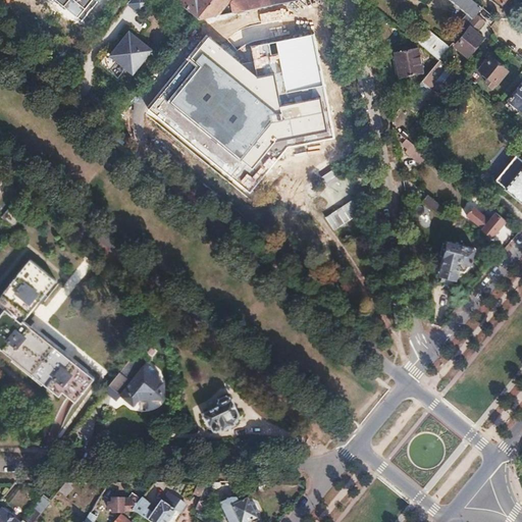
[(97,0),(57,0),(82,19),(98,0),(97,0)]
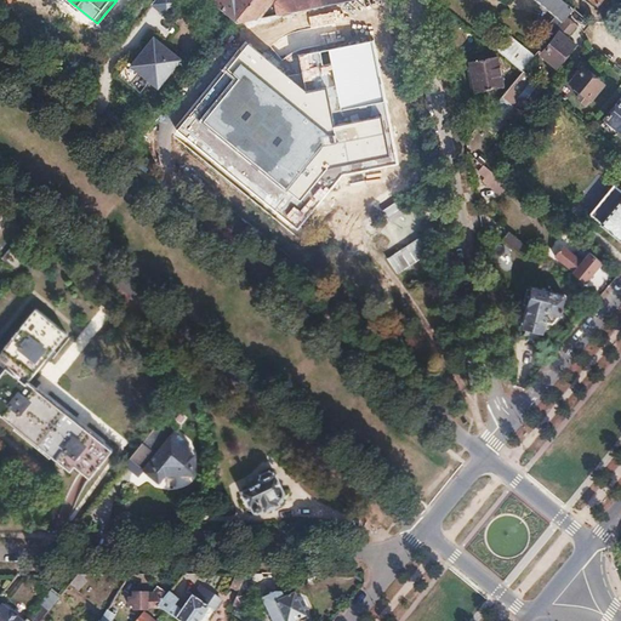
[(180,0),(153,0),(151,5),(167,20),(182,1),(180,0)]
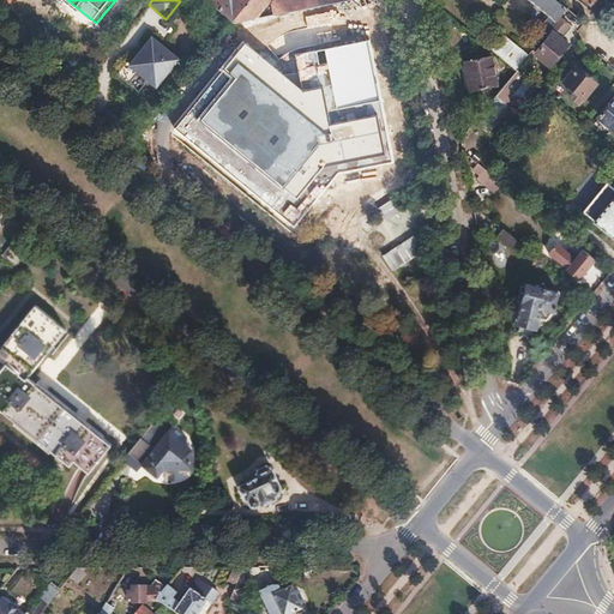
[(206,0),(234,22),(250,19),(252,19),(266,0),(206,0)]
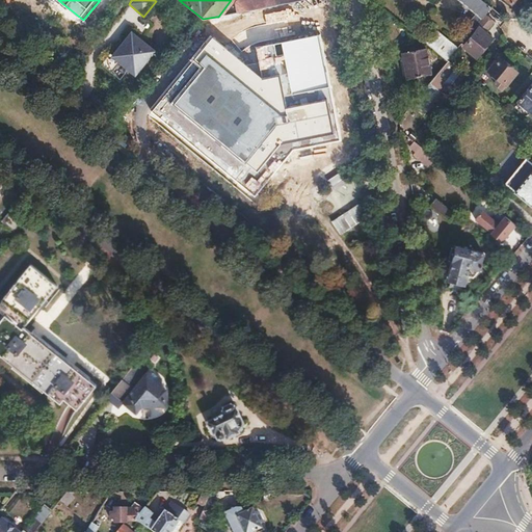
[(240,0),(235,1),(237,12),(258,8),(262,7),(302,0),(240,0)]
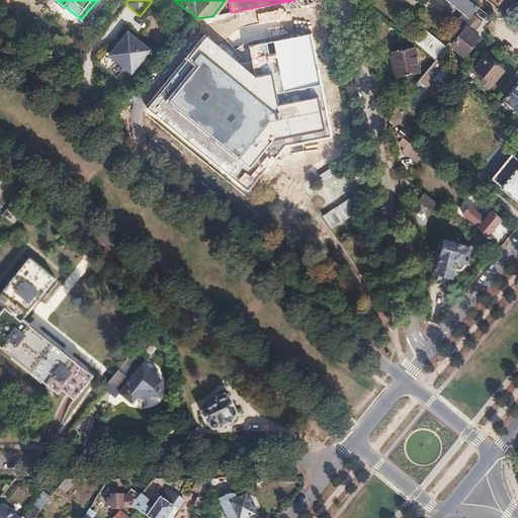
[(468,0),(448,0),(463,12),(450,27),(457,32),(478,7),(468,0)]
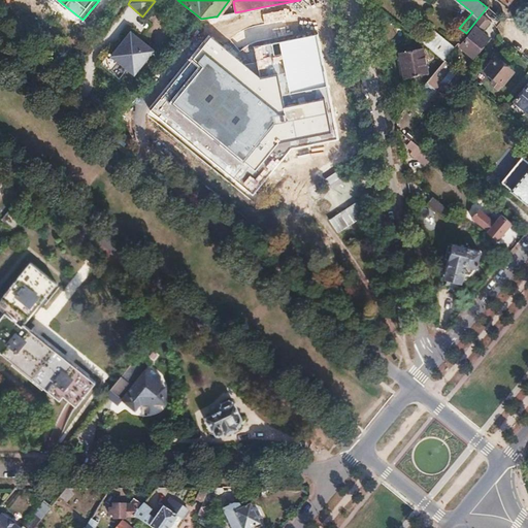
[(217,17),(215,17),(217,26),(257,18),(256,8),(235,12),(217,17)]
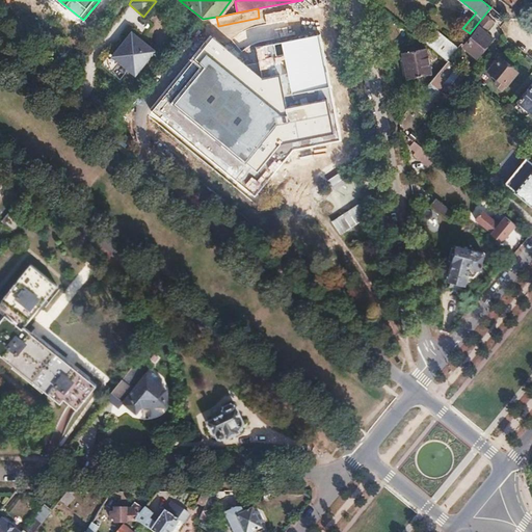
[(201,19),(195,25),(202,30),(207,25),(201,19)]
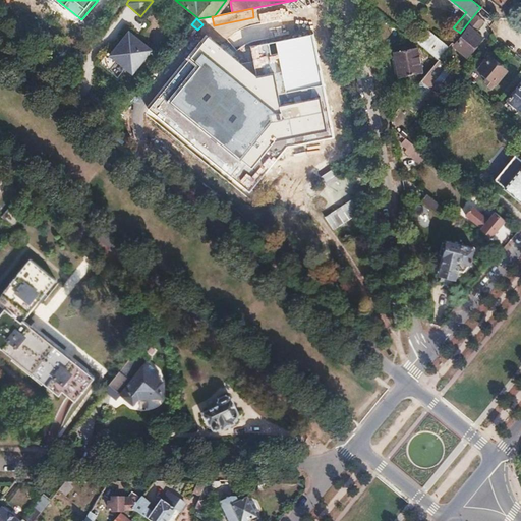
[(473,21),(453,45),(465,56),(479,39),(472,32),(477,24),(473,21)]
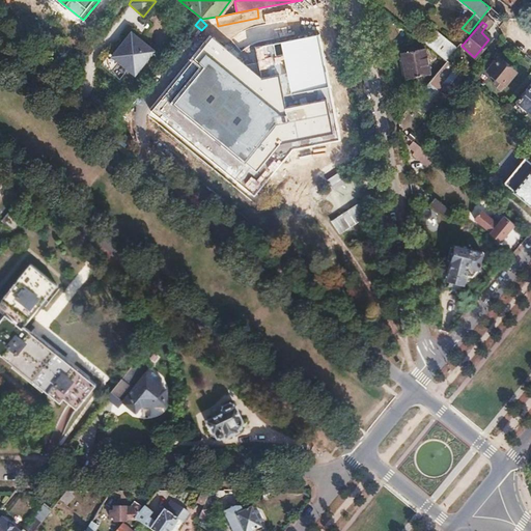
[(191,30),(185,38),(192,44),(198,36),(191,30)]
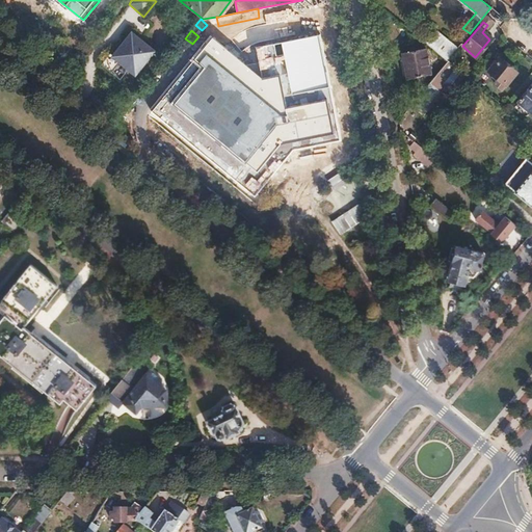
[(121,80),(126,73),(133,78),(155,52),(130,33),(112,55),(109,53),(101,65),(121,80)]
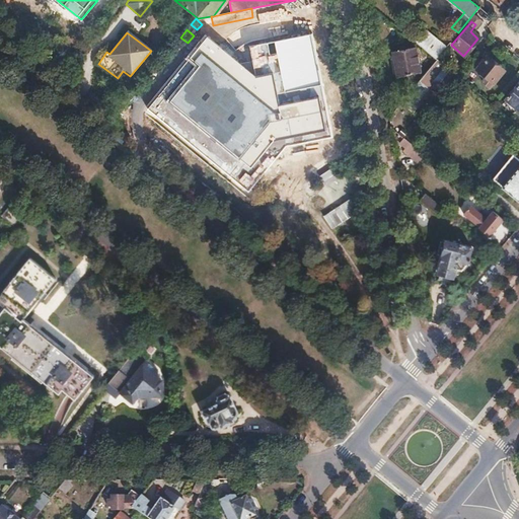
[(313,33),(250,46),(256,76),(208,36),(148,107),(248,191),(287,146),(331,137),(313,33)]
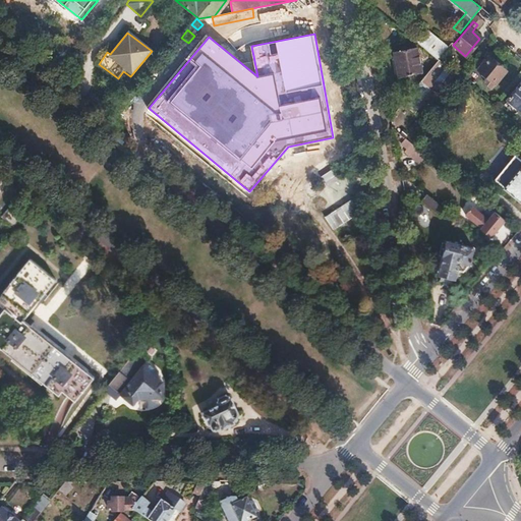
[(422,34),(416,41),(438,58),(446,50),(442,46),(440,49),(422,34)]
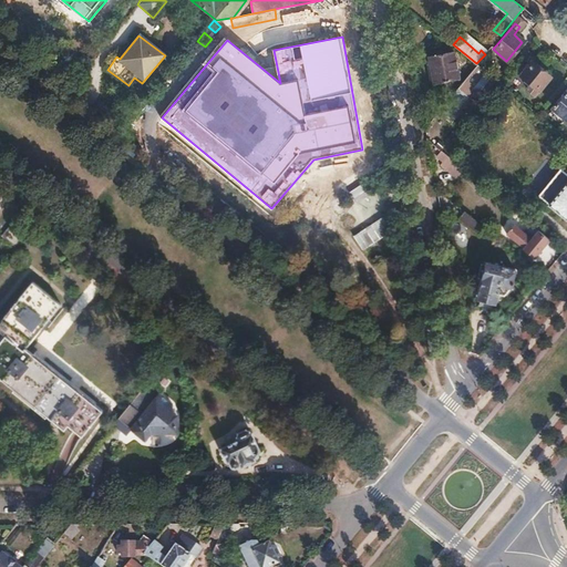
[(454,51),(429,57),(434,83),(459,79),(454,51)]
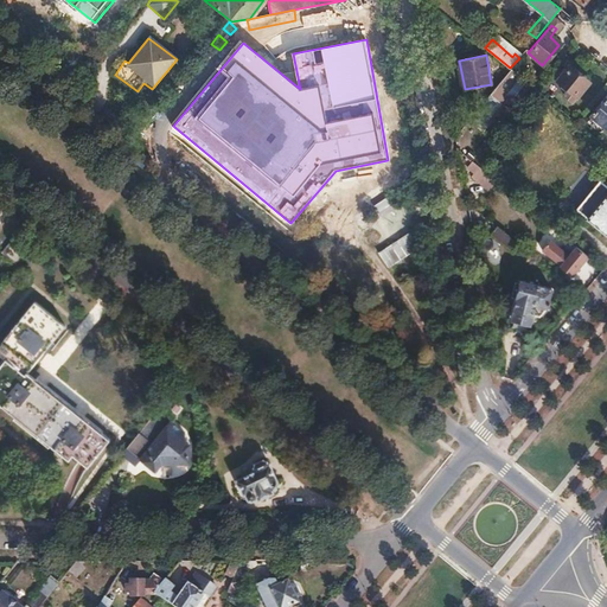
[(570,66),(557,82),(576,98),(589,83),(570,66)]
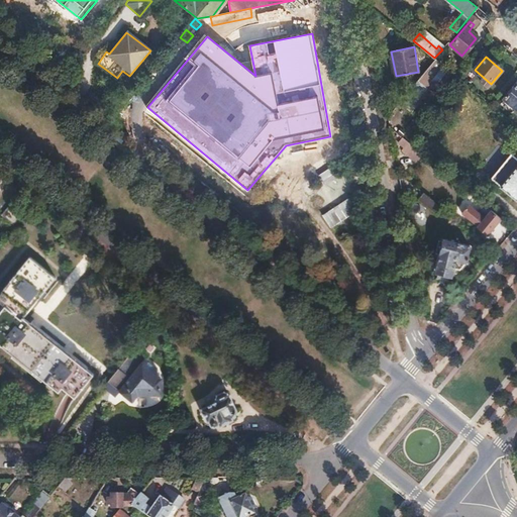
[(434,58),(402,98),(410,106),(427,86),(425,85),(431,78),(439,79),(447,69),(434,58)]
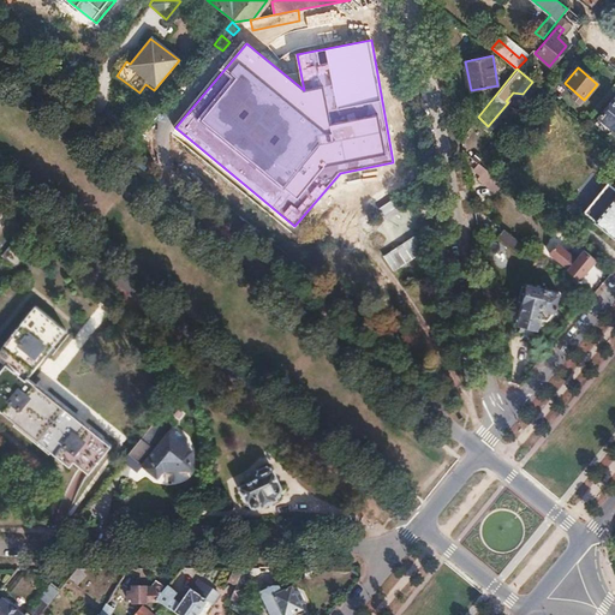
[(614,99),(599,118),(614,130),(614,99)]
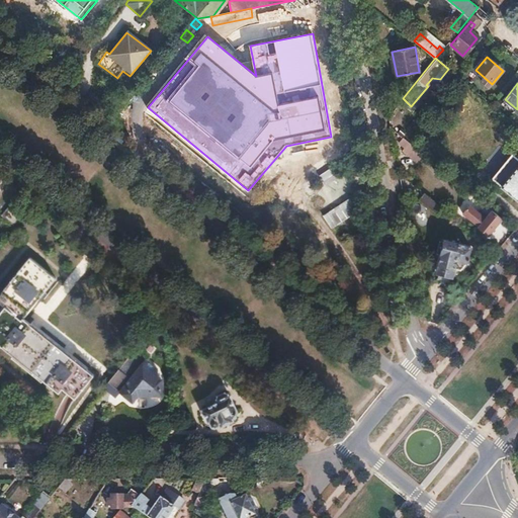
[(423,154),(403,137),(398,143),(404,148),(402,150),(417,162),(423,154)]
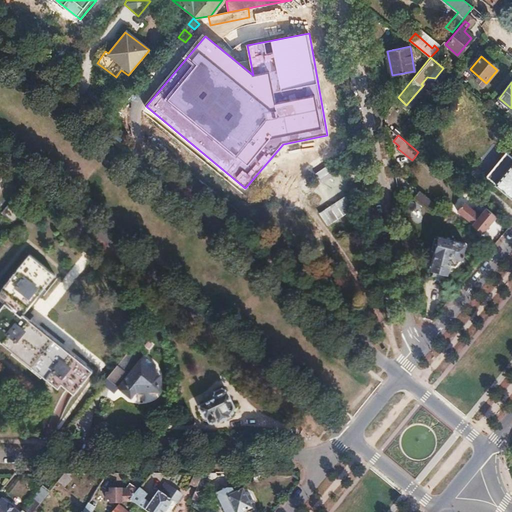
[(511,158),(506,154),(487,176),(496,184),(495,185),(511,198),(511,158)]
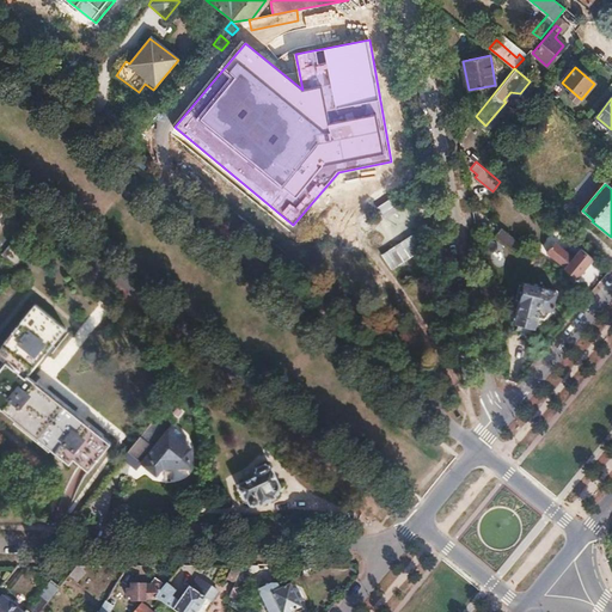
[(501,228),(494,237),(514,254),(520,246),(515,243),(516,242),(501,228)]
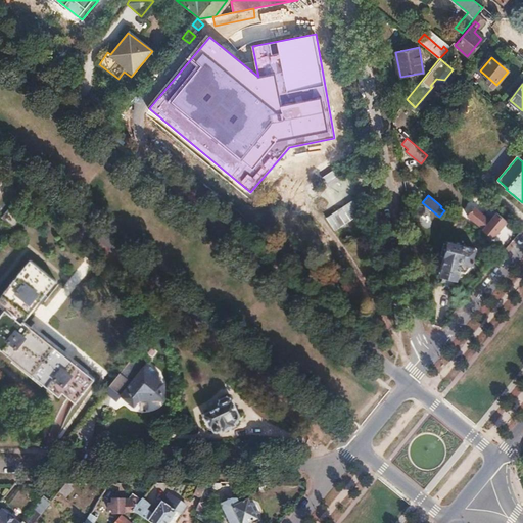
[(11,205),(1,218),(13,228),(24,215),(11,205)]
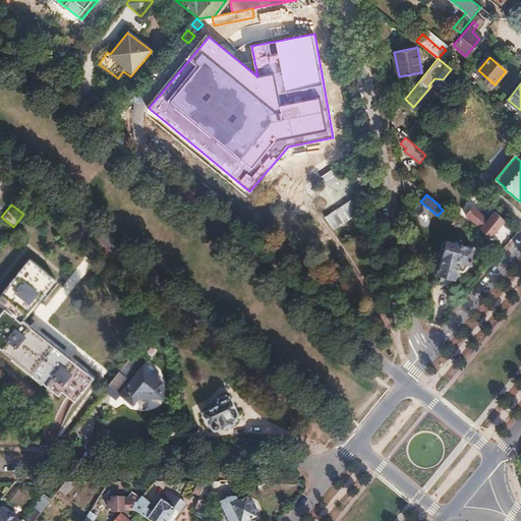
[(462,217),(473,225),(489,239),(505,221),(488,208),(480,216),(470,208),(462,217)]
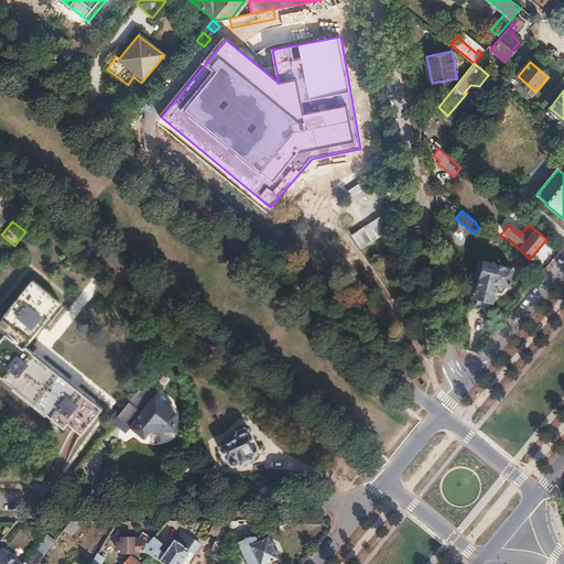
[(480,278),(476,296),(491,301),(492,297),(496,299),(498,292),(502,293),(508,285),(512,269),(484,261),(479,275),(480,278)]
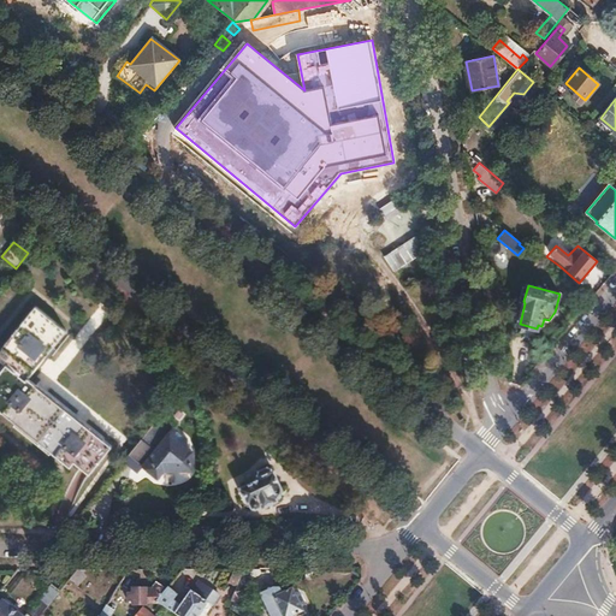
[(0,360),(6,366),(0,372),(0,410),(71,467),(75,462),(90,474),(112,445),(29,379),(67,331),(35,306),(0,350),(0,360)]
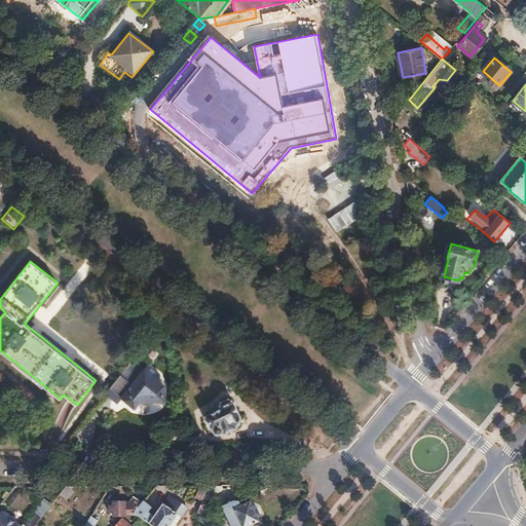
[(111,386),(105,393),(117,405),(122,399),(124,397),(127,400),(126,402),(124,404),(133,411),(140,402),(150,402),(153,405),(159,405),(162,402),(162,386),(157,386),(157,375),(147,366),(132,384),(120,375),(111,386)]
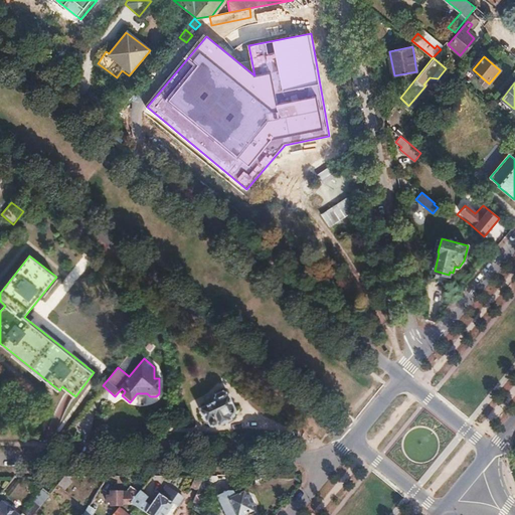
[(217,399),(201,406),(207,419),(209,418),(212,424),(217,422),(217,421),(218,420),(220,423),(231,417),(230,415),(233,414),(235,407),(228,393),(227,394),(226,391),(223,389),(217,392),(215,396),(217,399)]
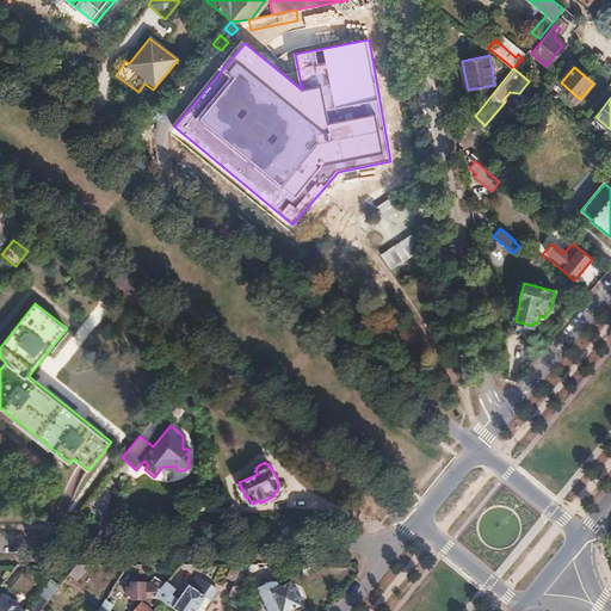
[(74,567),(68,574),(76,581),(82,573),(74,567)]
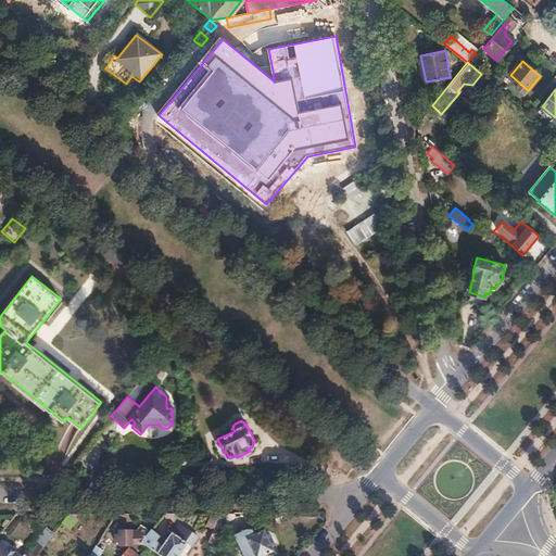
[(211,516),(206,527),(212,530),(217,518),(211,516)]
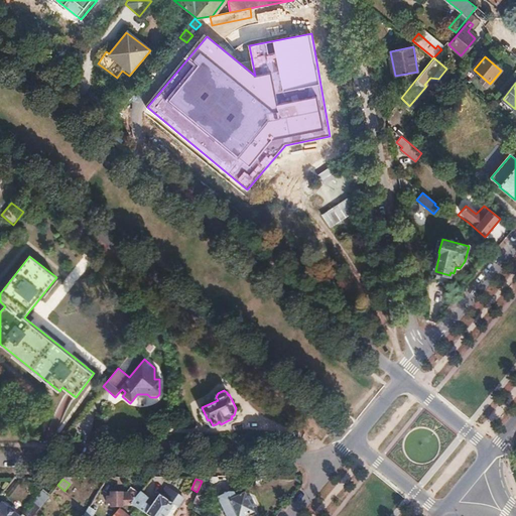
[(109,496),(105,496),(105,502),(109,502),(110,506),(119,506),(121,506),(121,505),(134,505),(131,503),(140,493),(131,485),(125,492),(109,493),(109,496)]
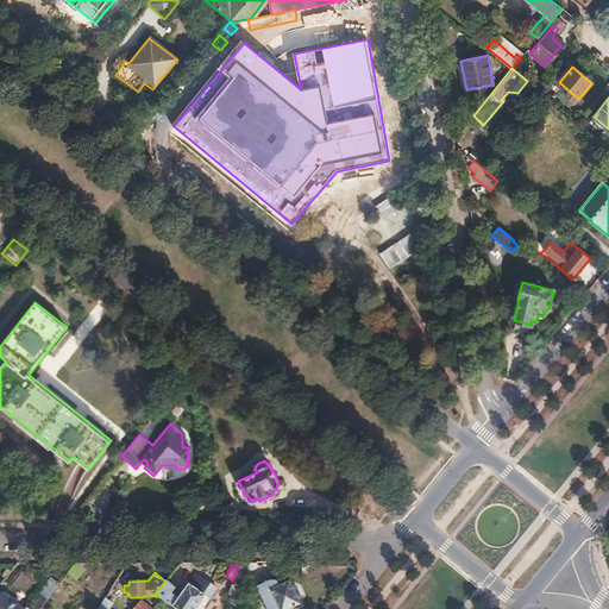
[(0,608),(38,608),(57,585),(49,578),(24,608),(16,608),(0,595),(0,608)]
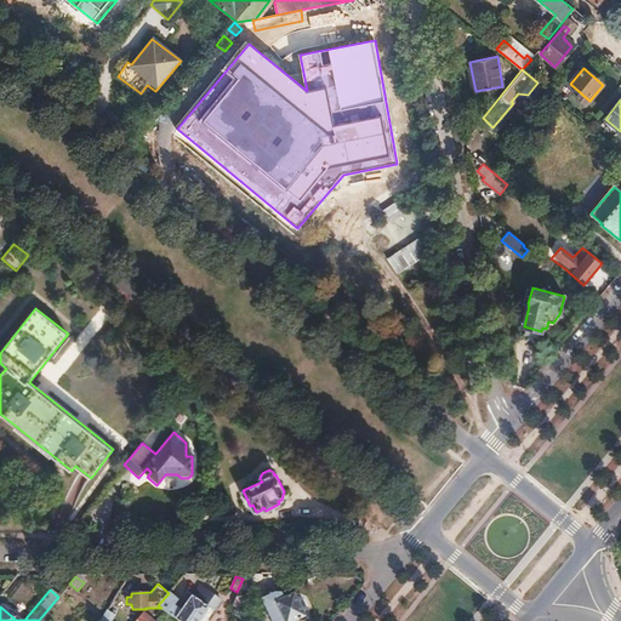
[(169,593),(158,605),(161,608),(181,620),(199,620),(210,608),(214,610),(221,600),(208,591),(200,602),(192,596),(182,610),(171,603),(175,598),(169,592),(169,593)]
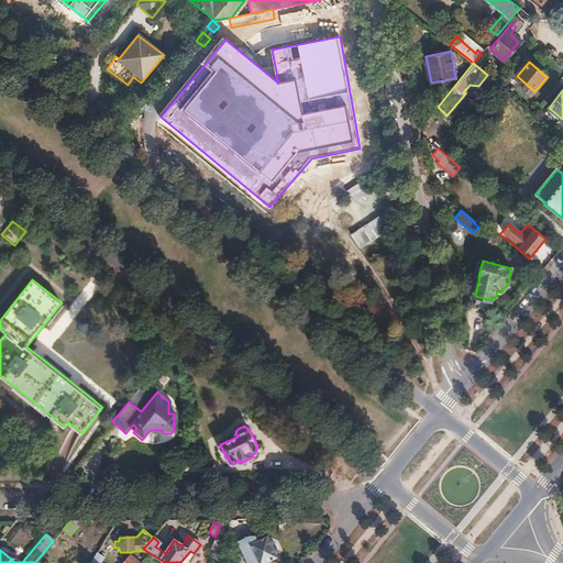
[(267,538),(250,545),(258,562),(268,562),(277,560),(267,538)]
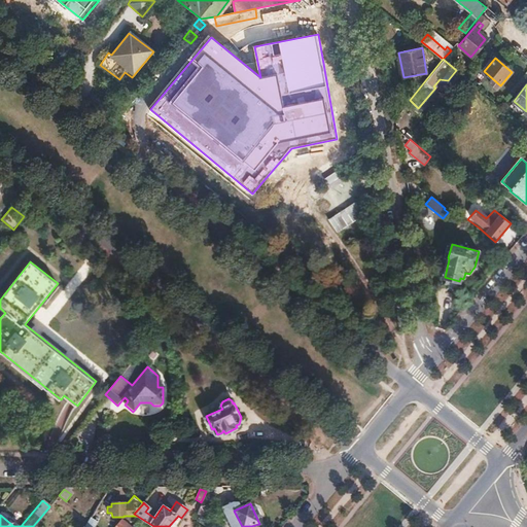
[(92,517),(84,526),(95,526),(98,521),(92,517)]
